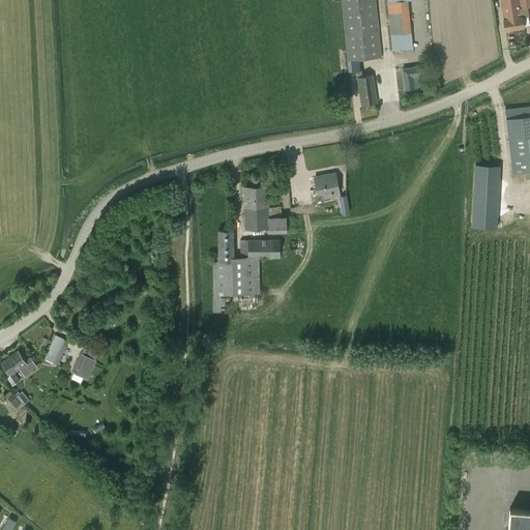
[(375,0),(342,0),(350,71),(361,70),(359,59),(381,57),(375,0)]
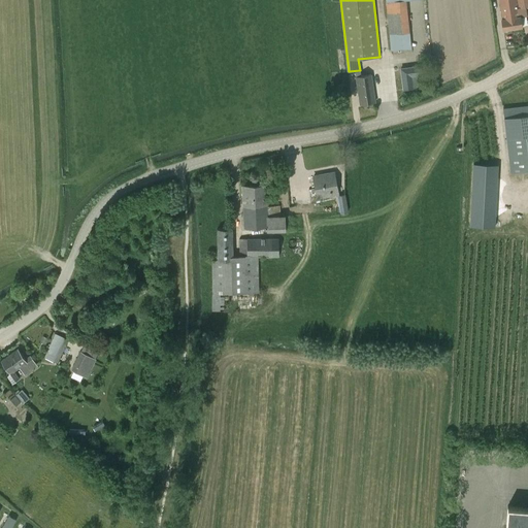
[(391,51),(404,50),(404,48),(410,48),(409,33),(410,33),(406,0),(404,0),(386,2),(389,35),(390,35),(391,51)]
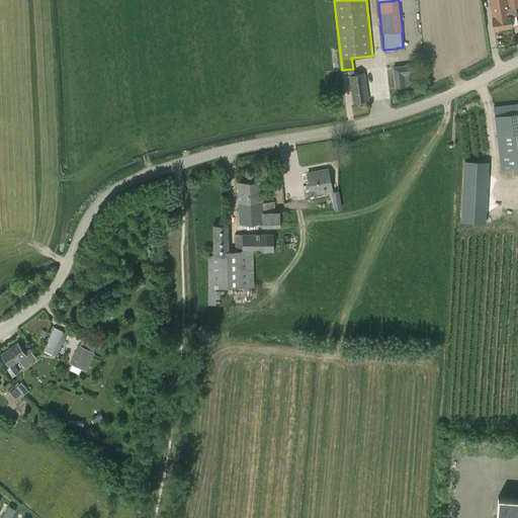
[(499,8),(508,7),(506,0),(490,0),(493,18),(492,18),(494,29),(502,28),(499,11),(500,11),(499,8)]
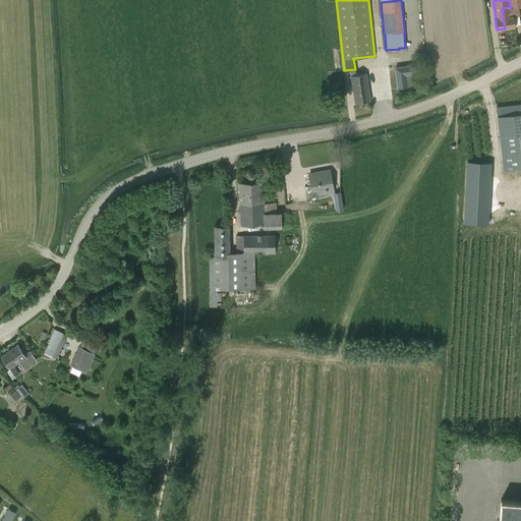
[(520,0),(509,0),(511,7),(502,8),(503,11),(502,11),(505,29),(515,26),(513,16),(519,15),(518,7),(520,6),(520,0)]
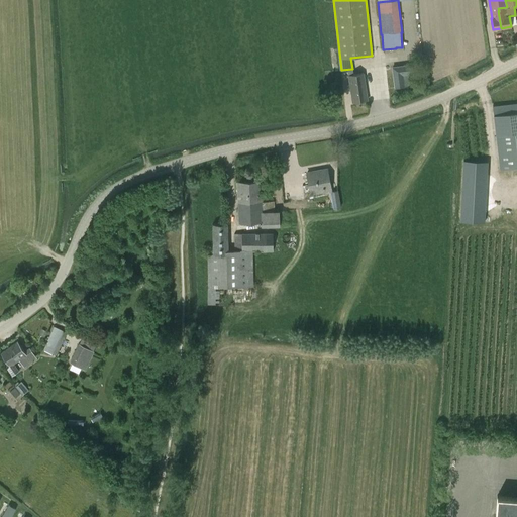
[(404,87),(403,76),(411,74),(409,65),(391,67),(394,88),(404,87)]
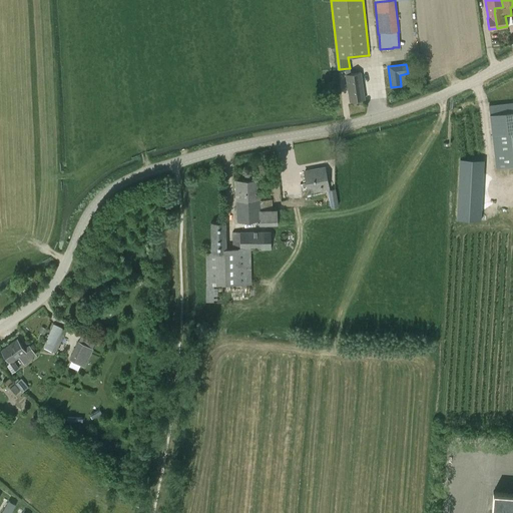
[(350,101),(365,99),(361,73),(346,75),(350,101)]
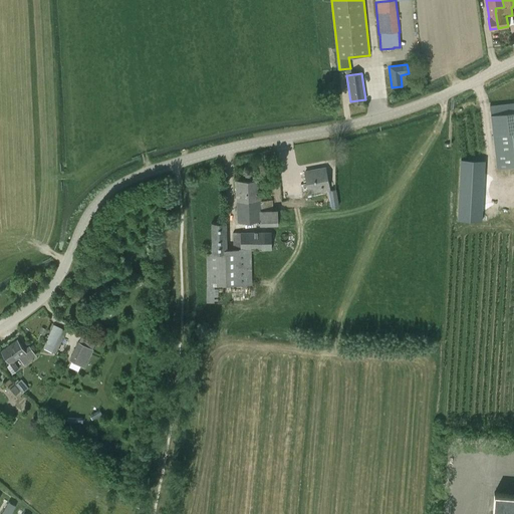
[(513,111),(490,114),(492,136),(495,161),(496,170),(513,167),(513,111)]
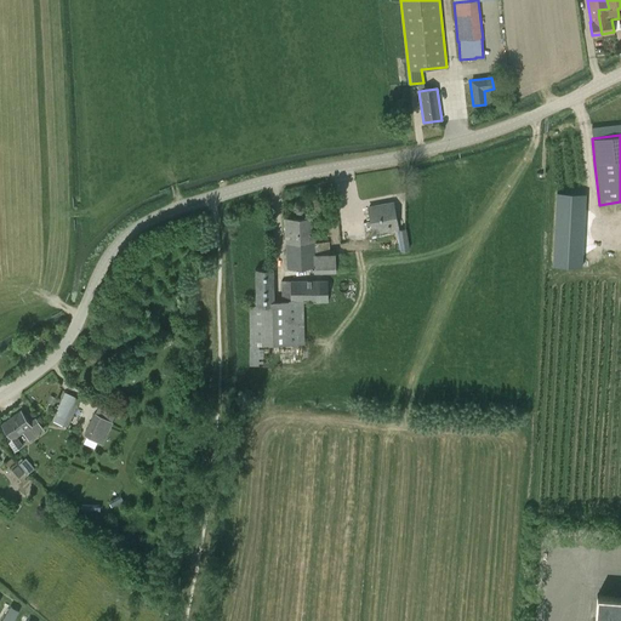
[(369,208),(372,227),(397,222),(393,203),(369,208)]
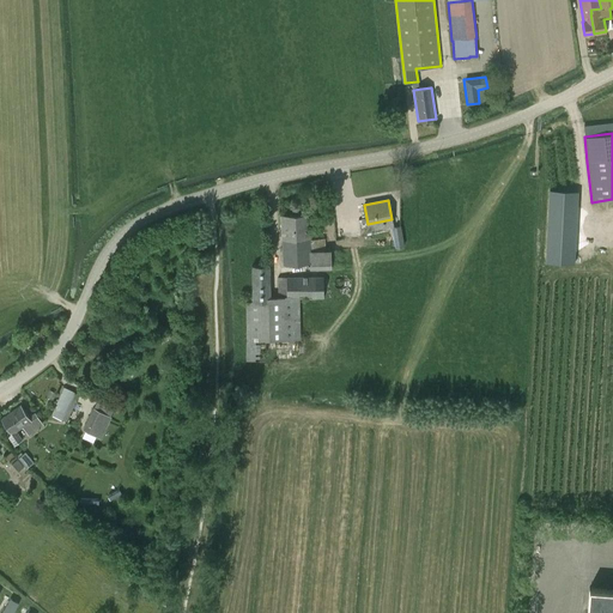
[(310,214),(281,216),(283,265),(310,263),(340,263),(339,250),(332,252),(332,250),(329,250),(329,248),(325,248),(325,244),(325,238),(311,240),(310,214)]
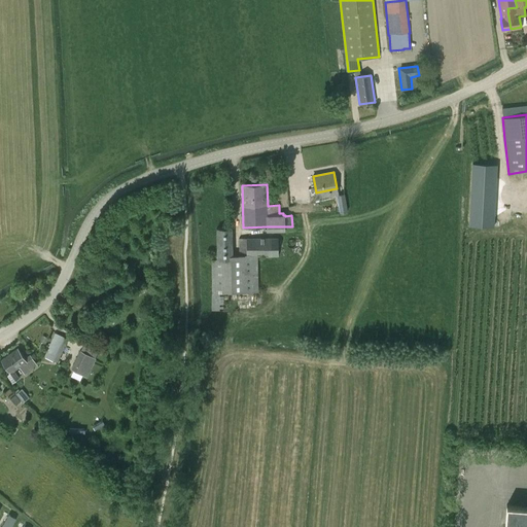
[(345,194),(337,196),(339,206),(340,213),(348,212),(345,194)]
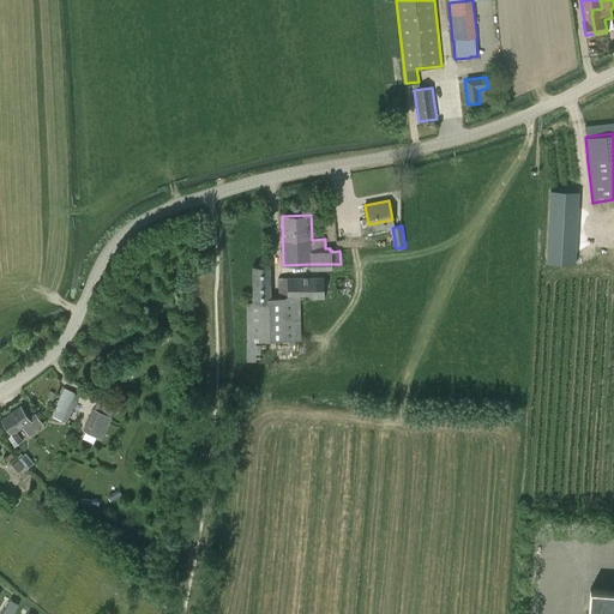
[(253,301),(246,301),(247,341),(301,341),(301,299),(325,299),(325,277),(308,277),(305,277),(287,277),(278,278),(278,298),(272,298),(271,265),(252,266),(252,298),(253,301)]
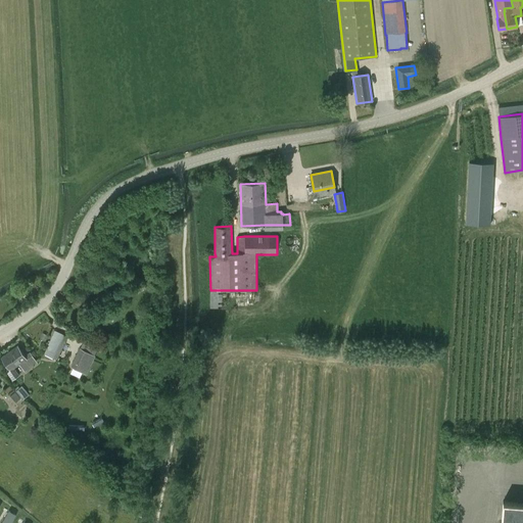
[(97,347),(85,341),(72,367),(86,375),(95,357),(93,355),(97,347)]
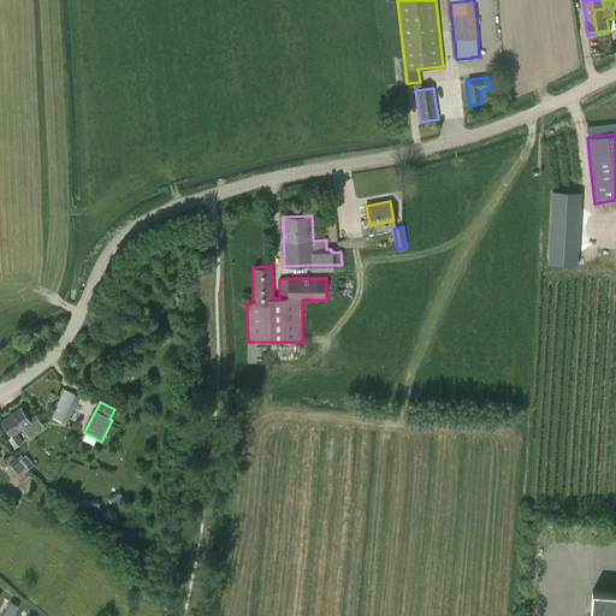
[(57,404),(49,418),(66,425),(72,412),(57,404)]
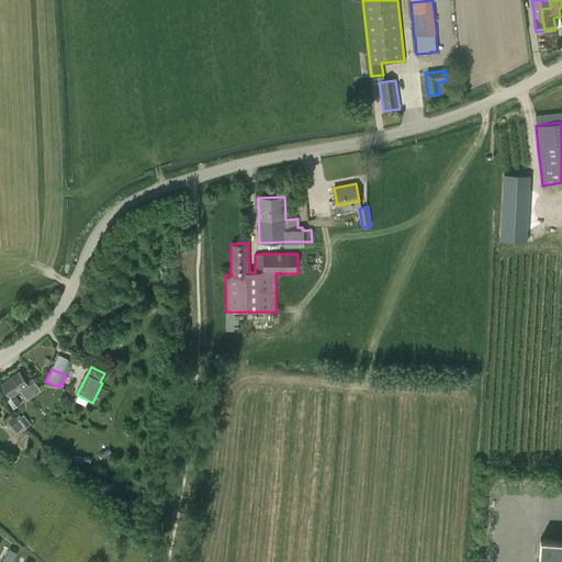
[(19,372),(1,384),(10,396),(7,400),(12,408),(21,403),(15,395),(21,392),(26,400),(41,390),(32,378),(26,382),(19,372)]
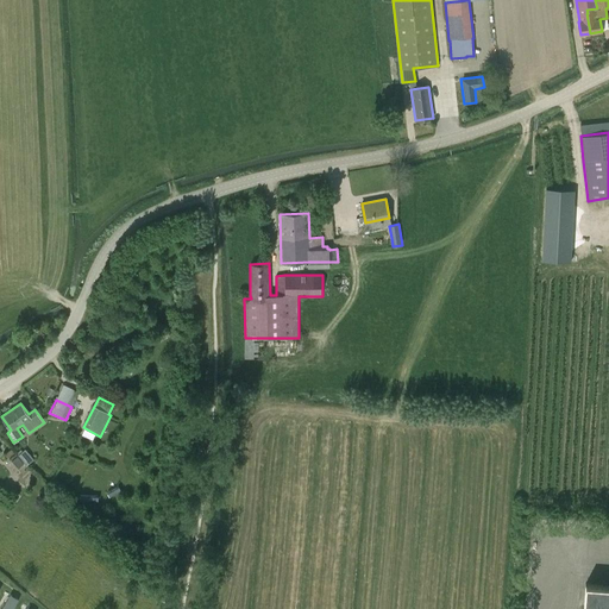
[(24,449),(23,451),(18,454),(26,465),(33,459),(24,449)]
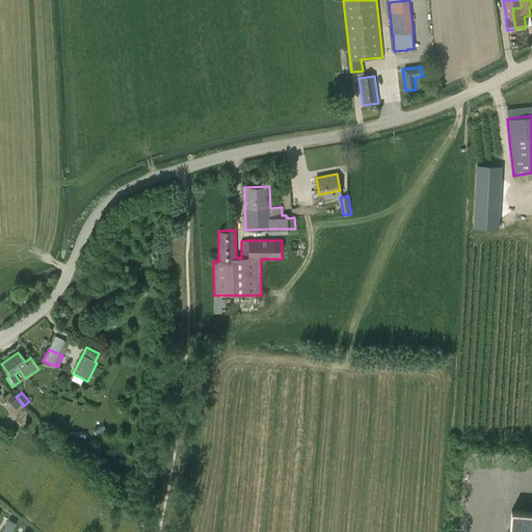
[(103,425),(92,431),(95,435),(105,429),(103,425)]
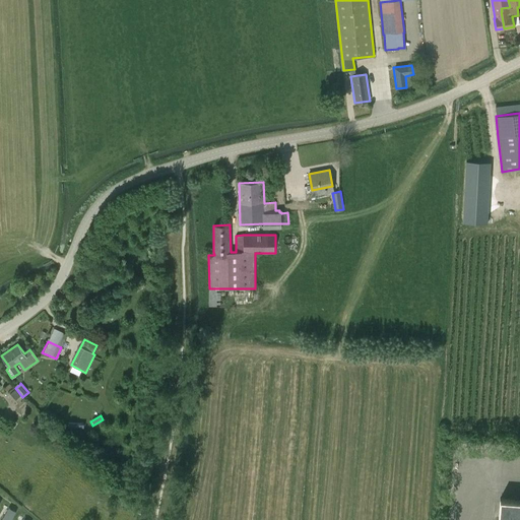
[(519,519),(519,500),(500,499),(498,519),(519,519)]
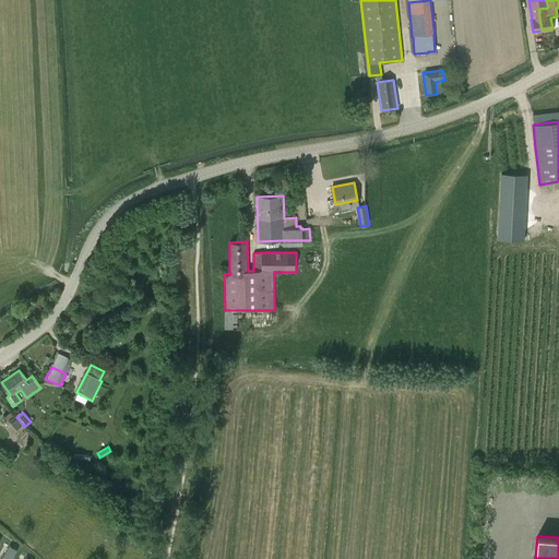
[(9,546),(1,558),(12,558),(16,550),(9,546)]
